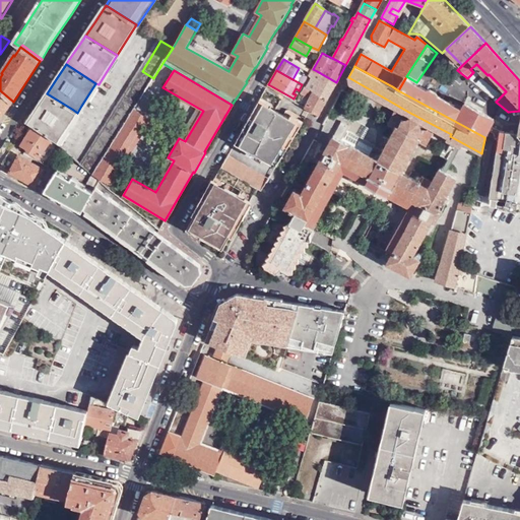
[(134,109),(153,78),(142,71),(123,102),(134,109)]
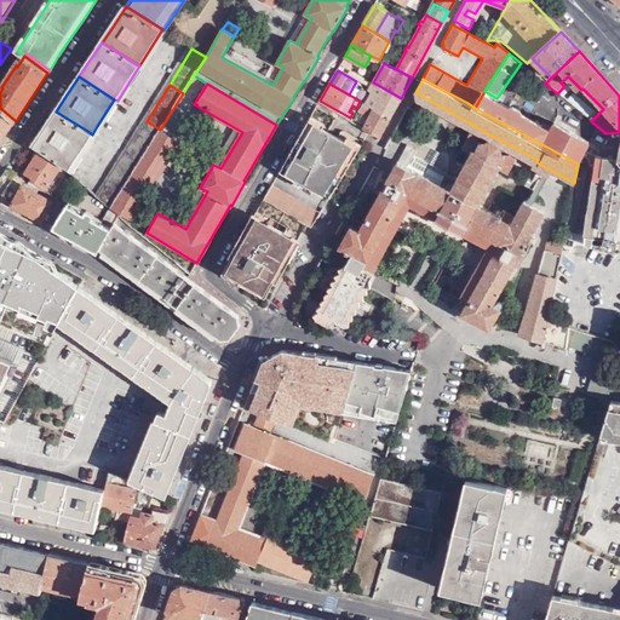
[(366,104),(390,118),(401,98),(378,85),(366,104)]
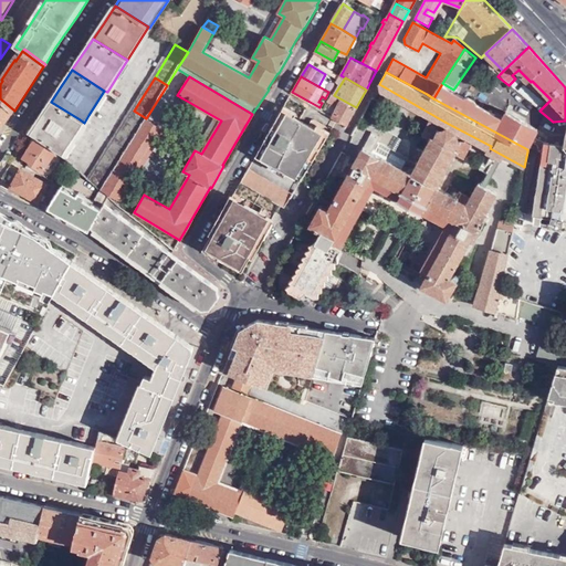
[(441,85),(433,98),(527,149),(533,140),(538,130),(507,113),(503,119),(441,85)]
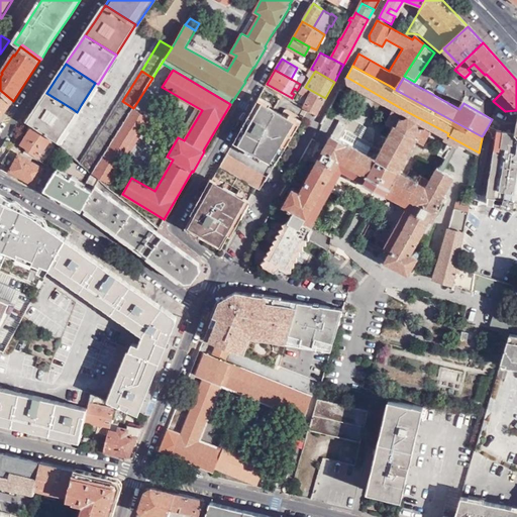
[(474,85),(493,101),(498,96),(479,80),(474,85)]
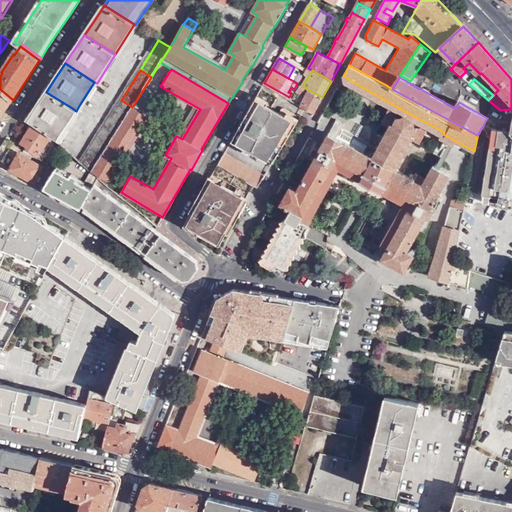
[(97,83),(94,82),(80,104),(84,107),(98,84),(97,83)]
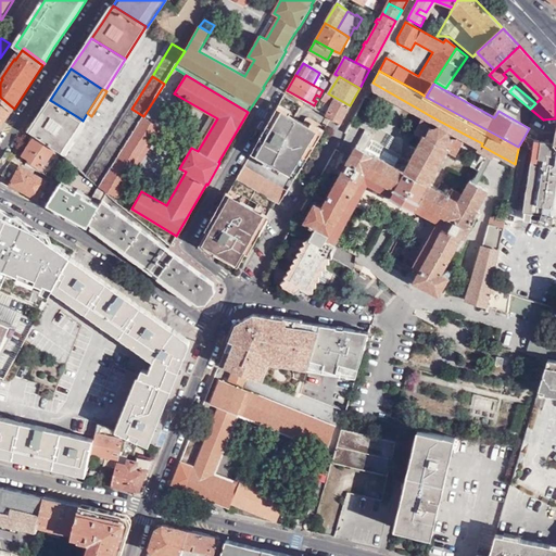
[(326,115),(340,124),(350,105),(328,93),(327,92),(323,100),(332,105),(326,115)]
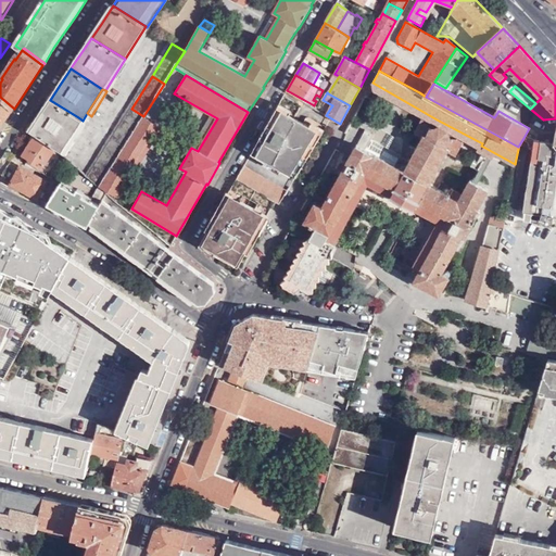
[(0,128),(14,109),(0,97),(0,128)]
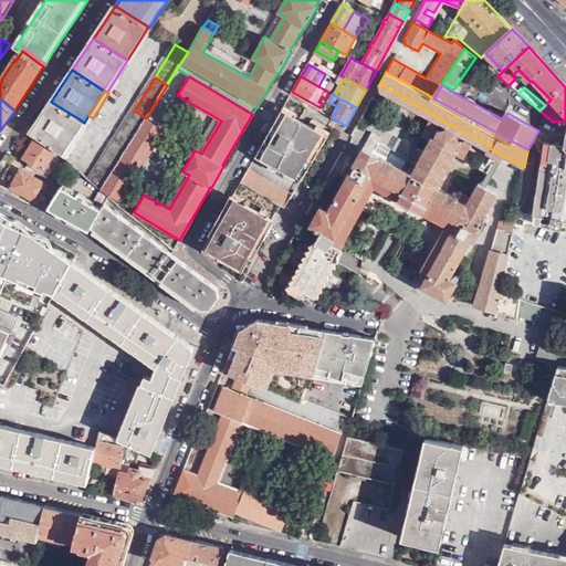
[(41,118),(31,133),(38,137),(58,150),(60,152),(63,155),(84,123),(80,119),(51,102),(41,118)]
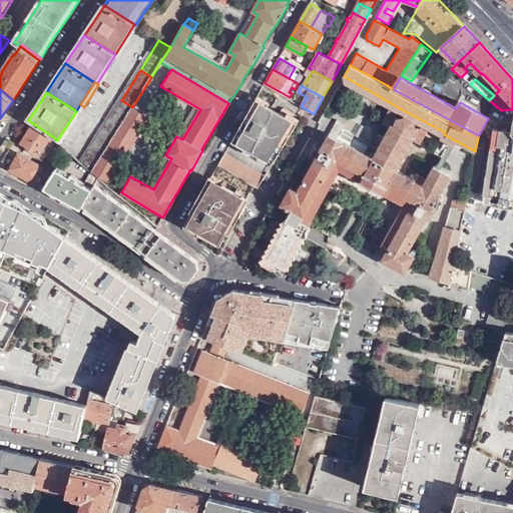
[(258,96),(254,101),(267,106),(269,101),(258,96)]
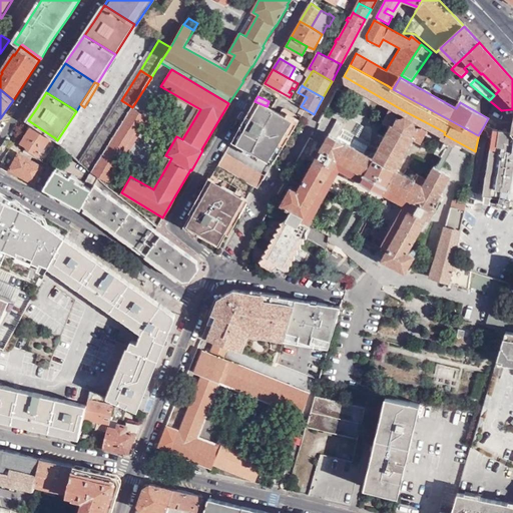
[(130,111),(132,107),(121,100),(111,116),(103,128),(114,136),(130,111)]
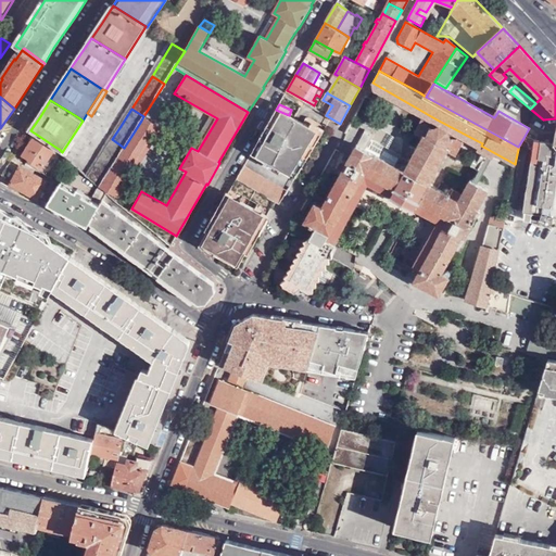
[(260,139),(252,151),(292,174),(295,169),(299,172),(320,134),(310,127),(289,115),(276,110),(267,126),(263,133),(269,136),(265,142),(260,139)]
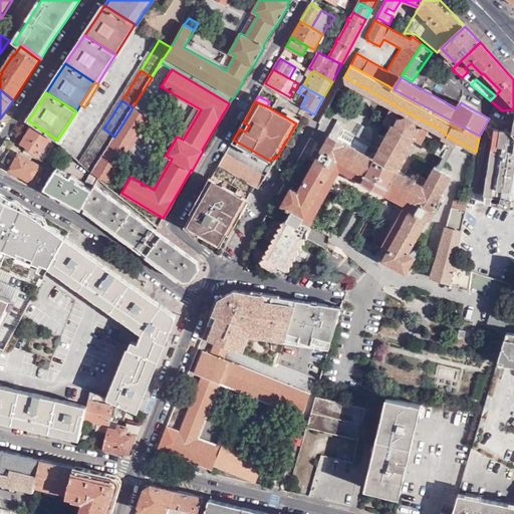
[(148,117),(133,107),(131,111),(114,137),(92,172),(107,181),(148,117)]
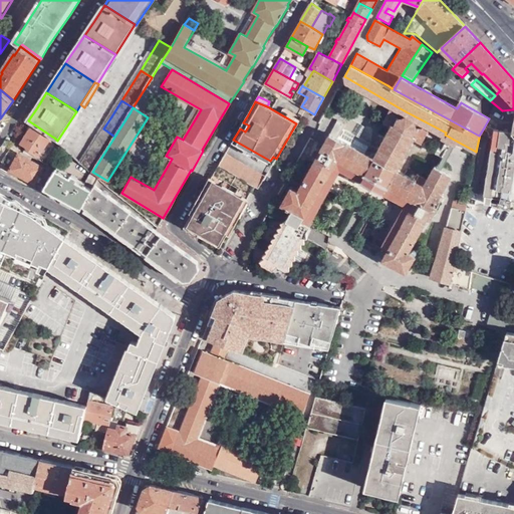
[(298,249),(310,226),(309,226),(301,221),(304,217),(305,218),(314,203),(337,161),(415,204),(398,236),(388,253),(383,260),(408,273),(417,257),(410,253),(452,176),(435,167),(429,179),(420,174),(416,182),(397,172),(415,139),(423,144),(430,130),(429,129),(398,110),(396,114),(390,111),(382,121),(392,126),(373,159),(356,150),(337,139),(329,135),(297,192),(292,189),(282,206),(284,207),(278,218),(287,222),(263,265),(272,270),(277,266),(286,271),(298,249)]
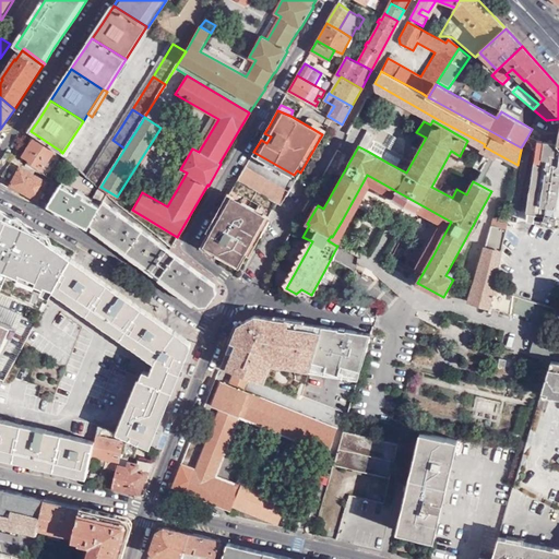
[(87,123),(83,121),(62,153),(66,156),(87,123)]
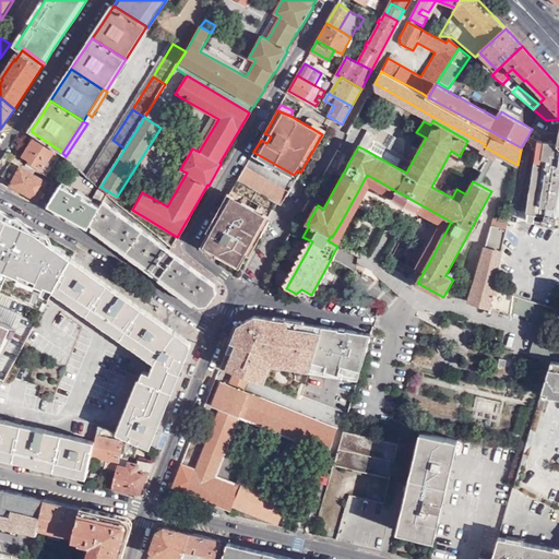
[(313,122),(311,128),(322,134),(324,130),(313,122)]
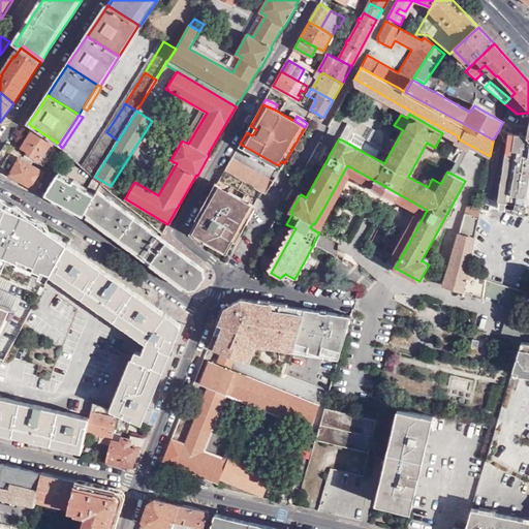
[(528,120),(527,135),(506,132),(502,128),(499,132),(502,134),(504,141),(507,141),(498,199),(507,201),(506,212),(519,214),(524,212),(525,210),(526,205),(528,205),(528,120)]
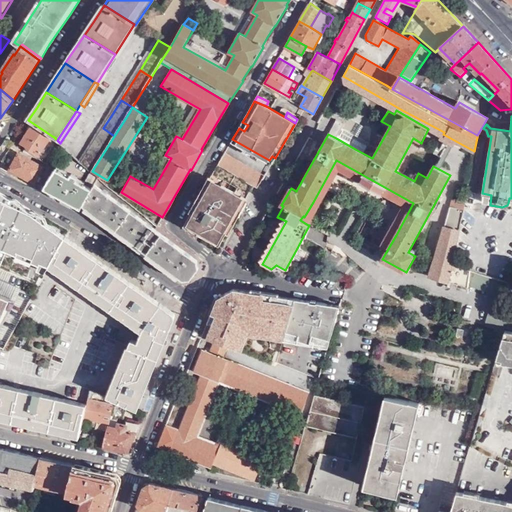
[(336,138),(341,128),(344,124),(336,120),(328,134),(336,138)]
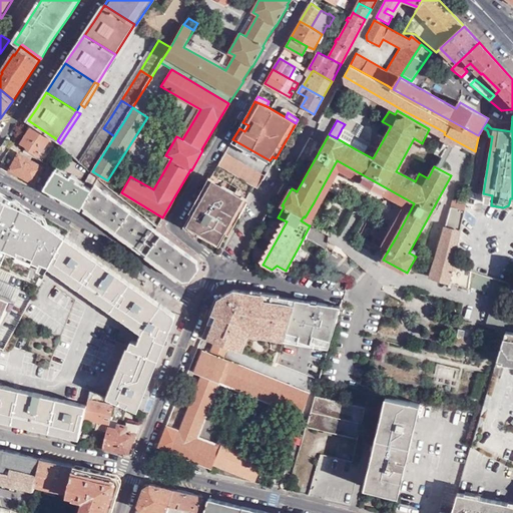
[(248,125),(242,122),(239,128),(244,131),(248,125)]
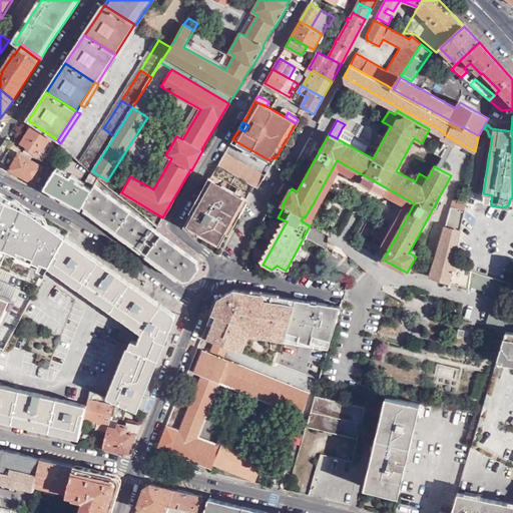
[(28,148),(25,153),(33,157),(35,153),(39,156),(52,136),(34,124),(20,143),(28,148)]
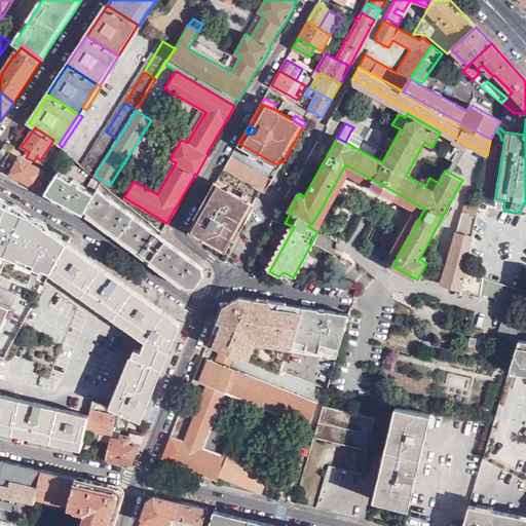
[(364,139),(367,141),(373,129),(369,127),(364,139)]
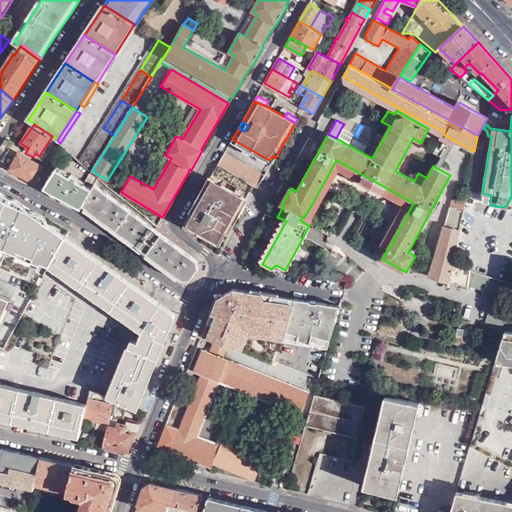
[(81,162),(92,171),(114,136),(103,128),(81,162)]
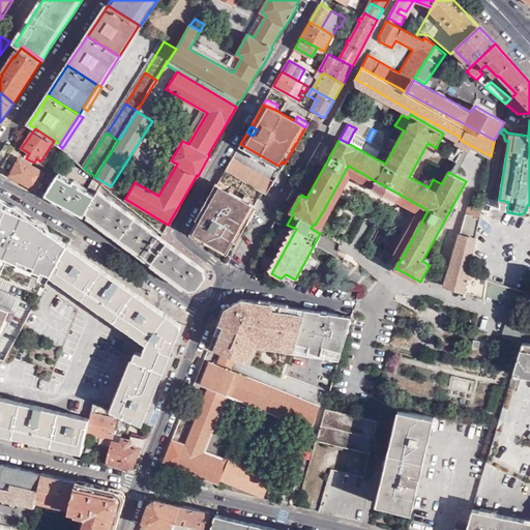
[(376,158),(379,153),(381,148),(370,142),(366,140),(353,133),(348,143),(367,154),(376,158)]
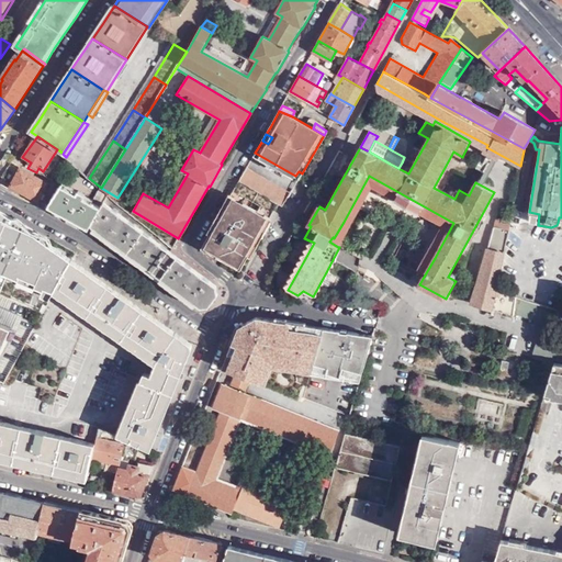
[(524,150),(520,166),(519,169),(514,200),(510,212),(518,212),(520,201),(521,201),(530,150),(524,150)]
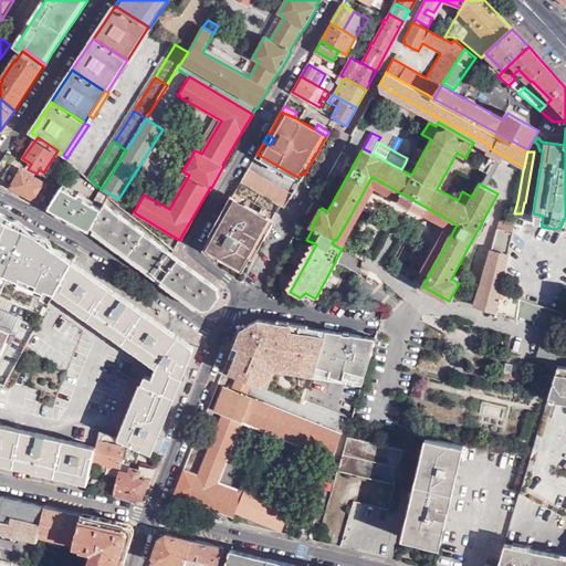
[(401,169),(411,175),(417,165),(411,163),(409,166),(405,164),(401,169)]
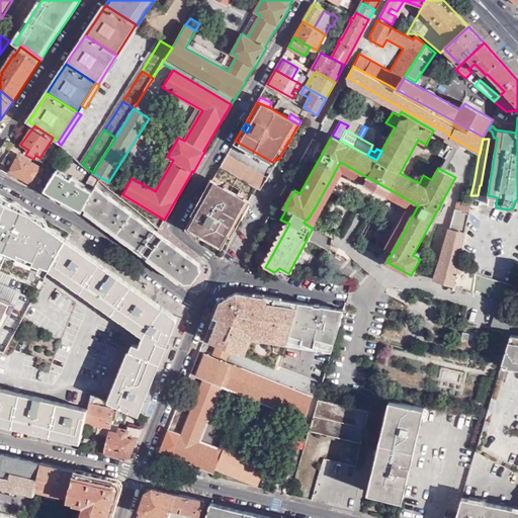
[(56,171),(58,167),(63,159),(54,154),(47,166),(56,171)]
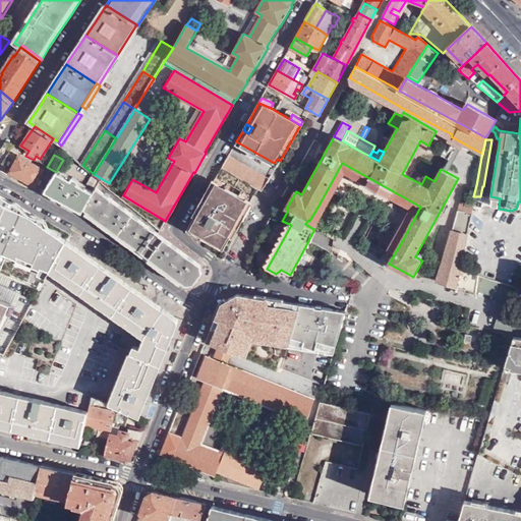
[(222,167),(256,189),(257,186),(262,189),(269,177),(229,155),(222,167)]
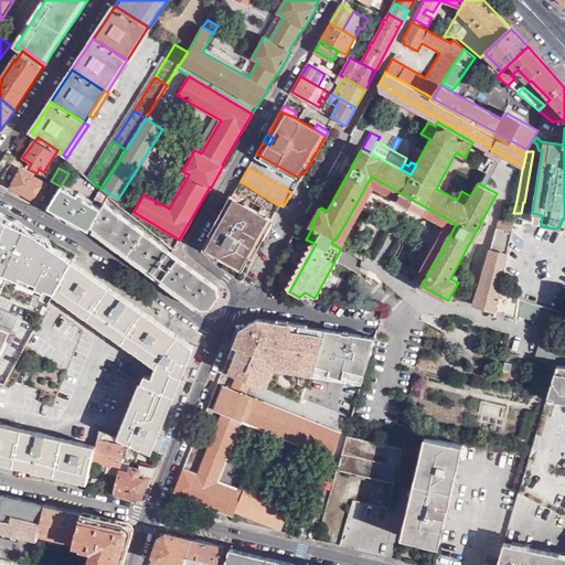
[(516,201),(522,170),(515,168),(508,199),(516,201)]
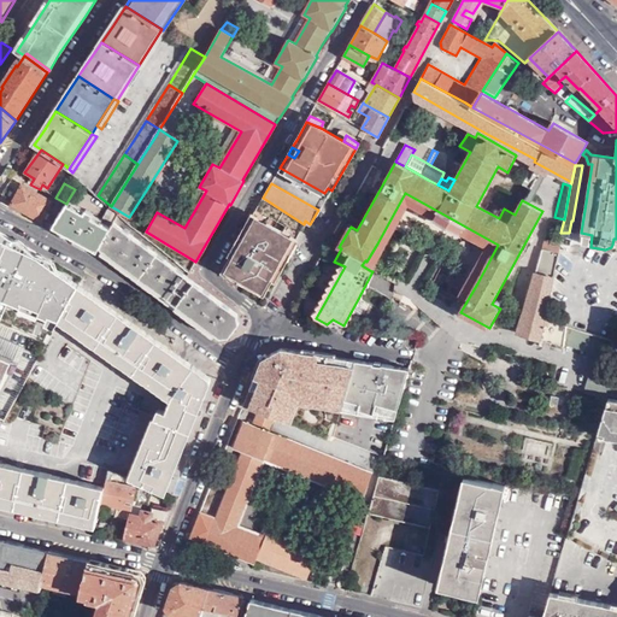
[(12,205),(43,222),(53,201),(23,186),(12,205)]
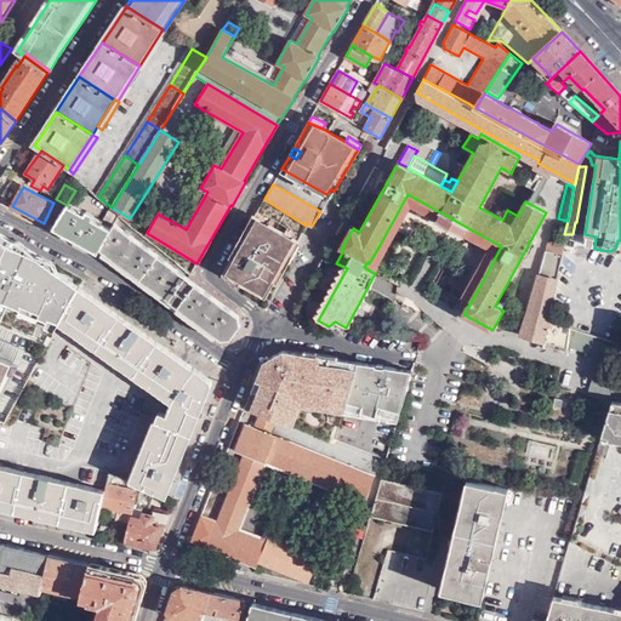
[(380,245),(387,249),(410,206),(489,250),(472,280),(480,285),(501,246),(408,194),(380,245)]
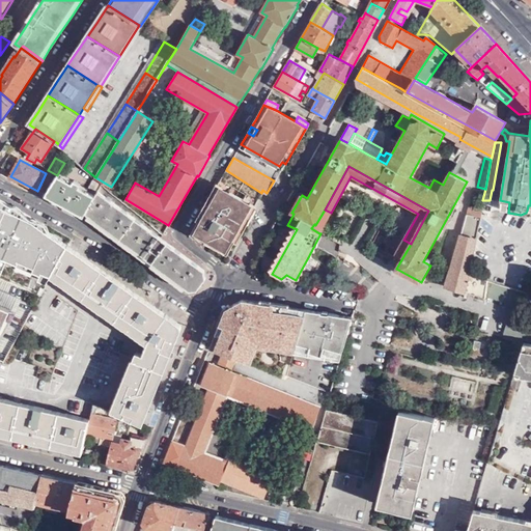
[(226,170),(191,233),(226,253),(261,193),(226,170)]
